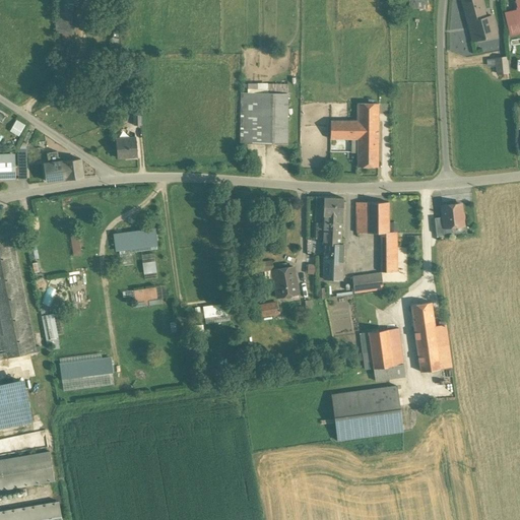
[(74,0),(57,0),(55,33),(73,34),(74,0)]
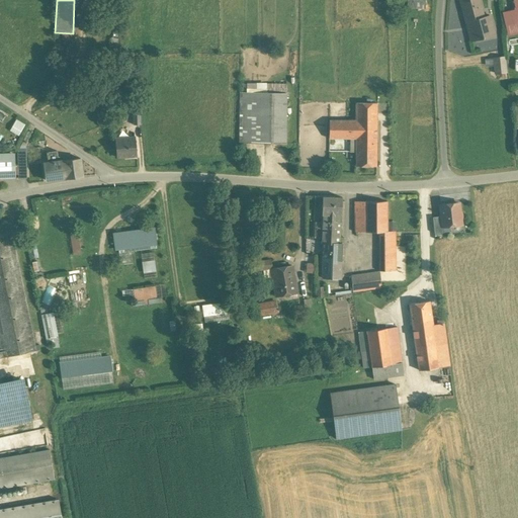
[(425,0),(407,0),(407,8),(425,9),(425,0)]
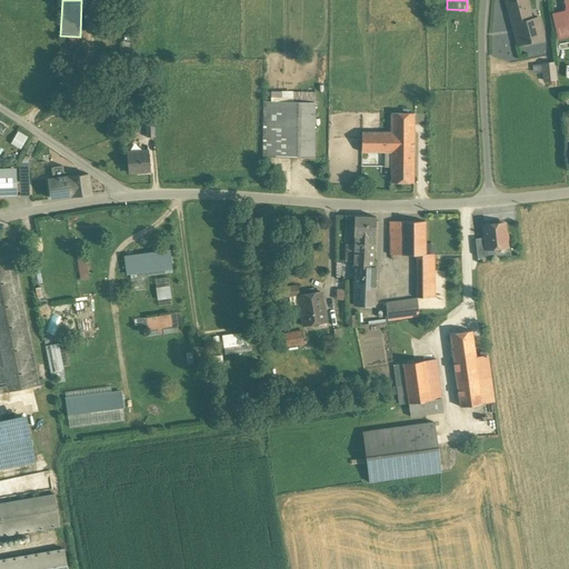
[(525,0),(506,0),(512,25),(529,20),(530,17),(532,17),(531,13),(529,13),(525,0)]
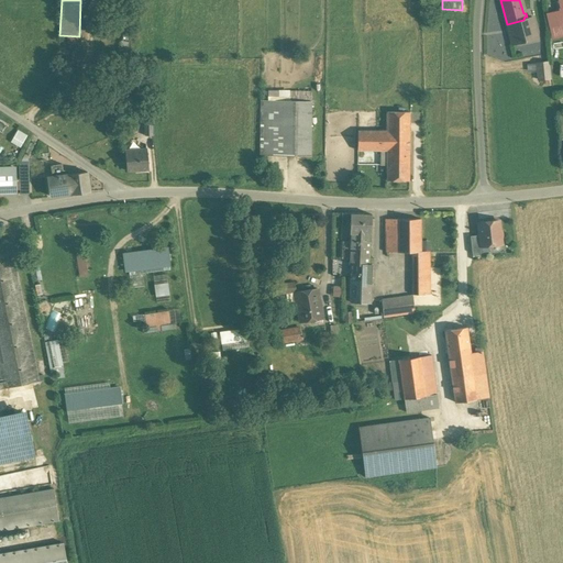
[(560,10),(547,13),(549,26),(562,23),(562,22),(560,10)]
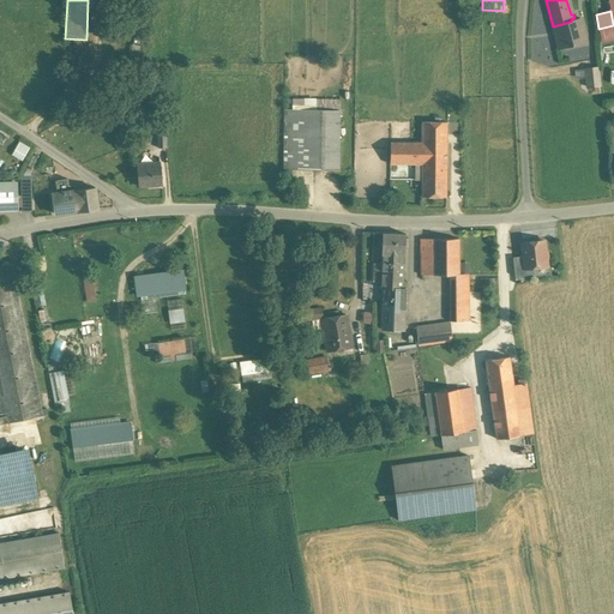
[(571,22),(553,26),(559,48),(587,41),(581,19),(571,22)]
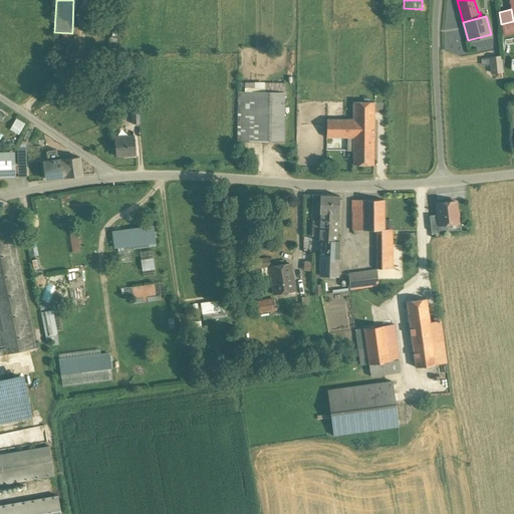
[(502,57),(492,58),(494,74),(503,73),(502,57)]
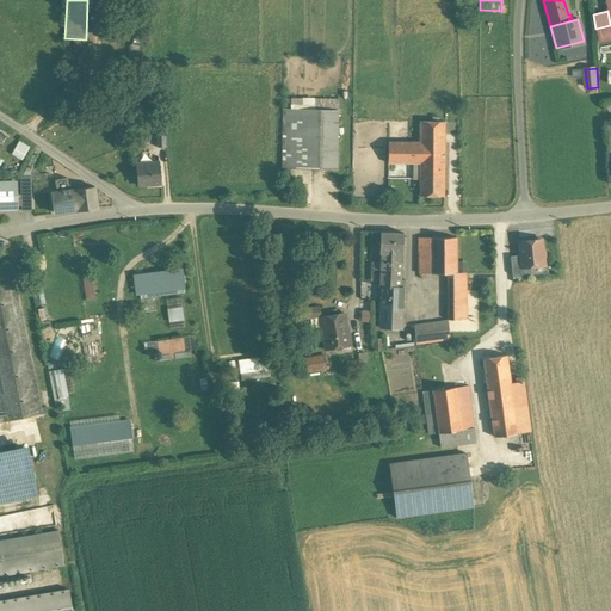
[(111,94),(103,96),(106,116),(116,115),(111,94)]
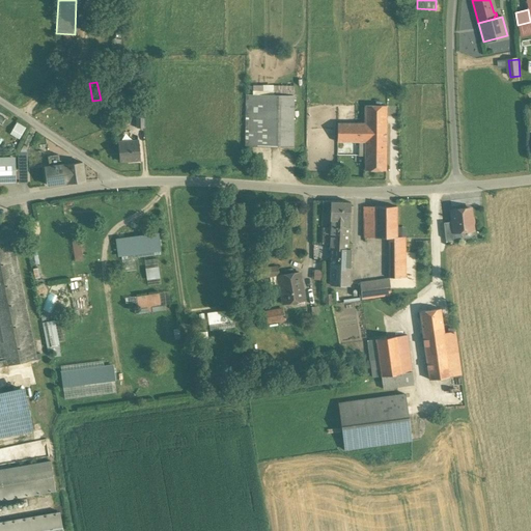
[(273,85),(273,94),(294,95),(294,86),(273,85)]
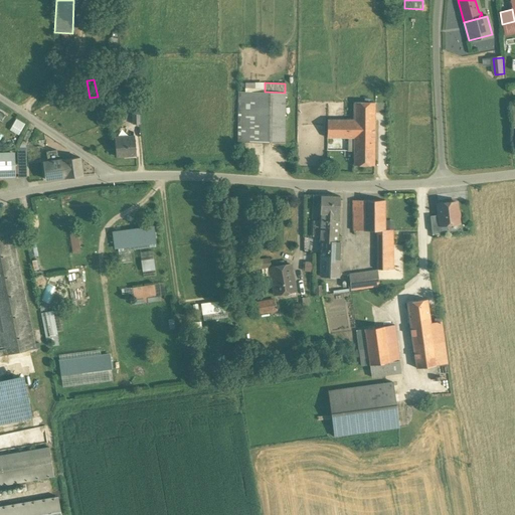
[(237,142),(284,142),(285,93),(265,92),(238,92),(237,142)]
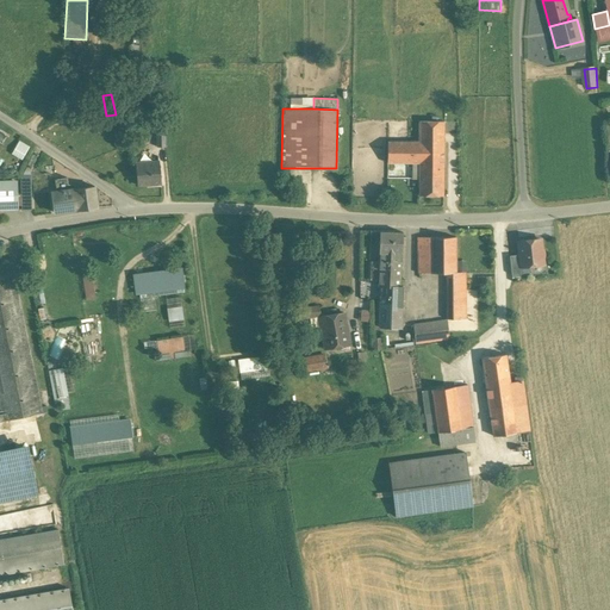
[(419,174),(443,174),(443,122),(419,120),(419,142),(419,163),(419,174)]
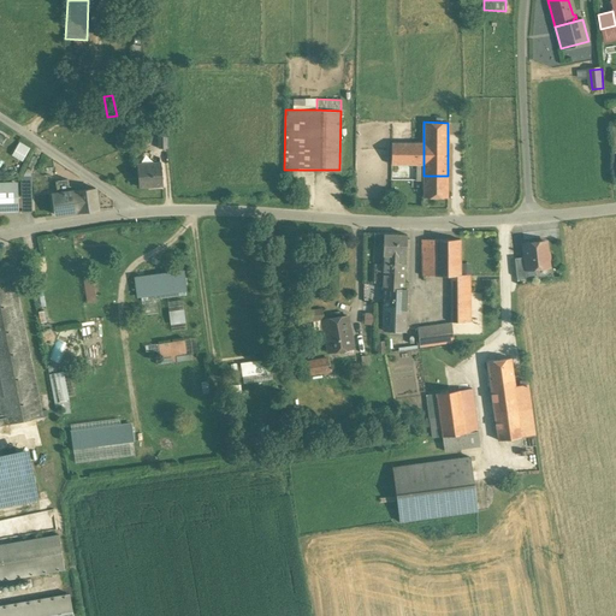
[(19,141),(12,155),(24,160),(31,147),(19,141)]
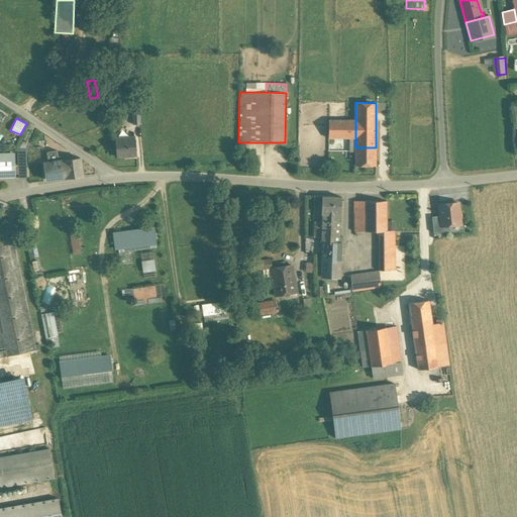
[(355,120),(328,120),(328,137),(349,138),(355,138),(355,120)]
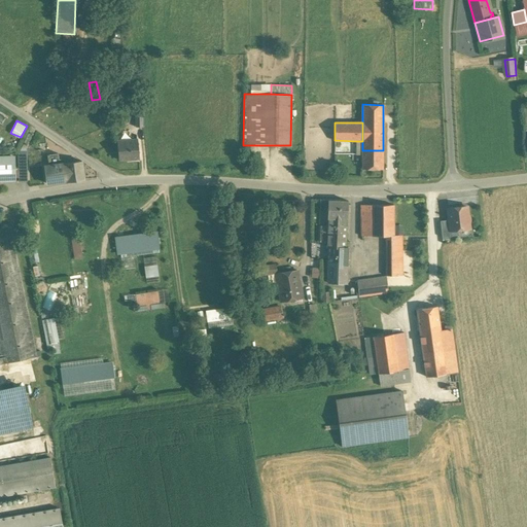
[(137,139),(117,141),(118,160),(139,157),(137,139)]
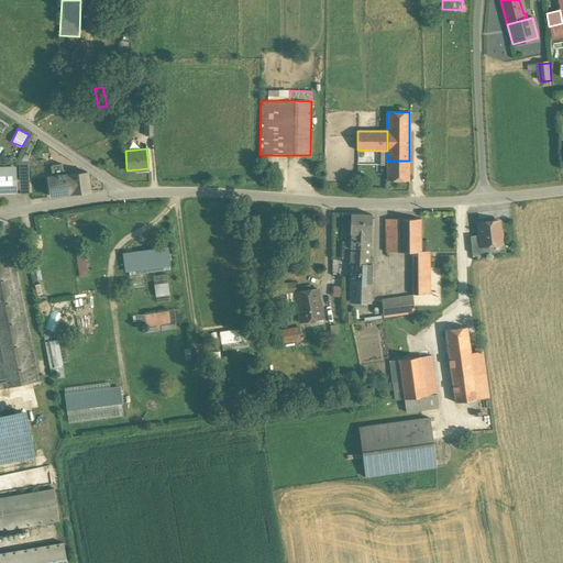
[(409,161),(387,161),(387,165),(387,180),(409,180),(409,161)]
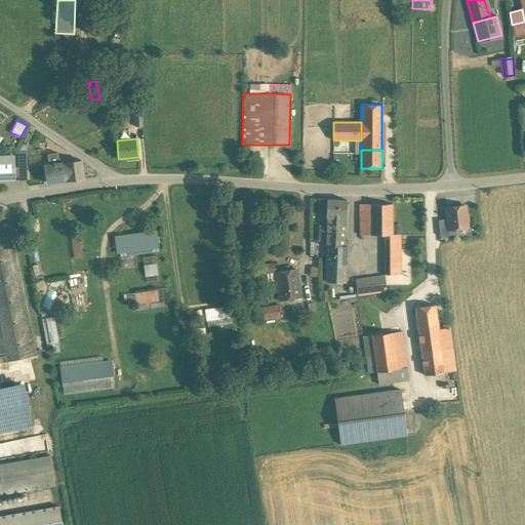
[(26,154),(17,155),(18,167),(26,166),(26,154)]
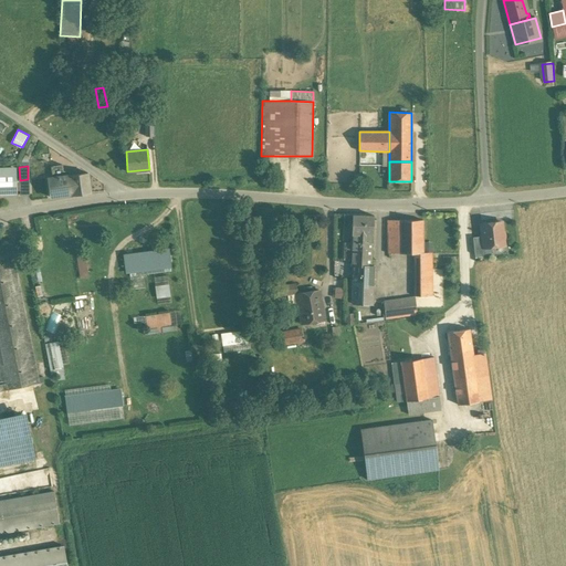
[(276,169),(261,167),(260,176),(275,177),(276,169)]
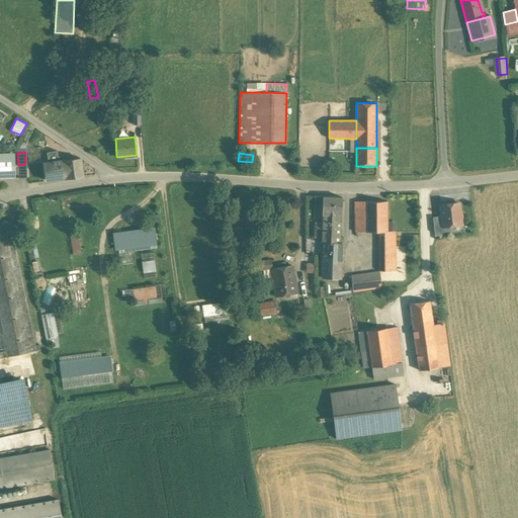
[(14,155),(0,155),(0,177),(9,177),(8,173),(14,173),(14,155)]
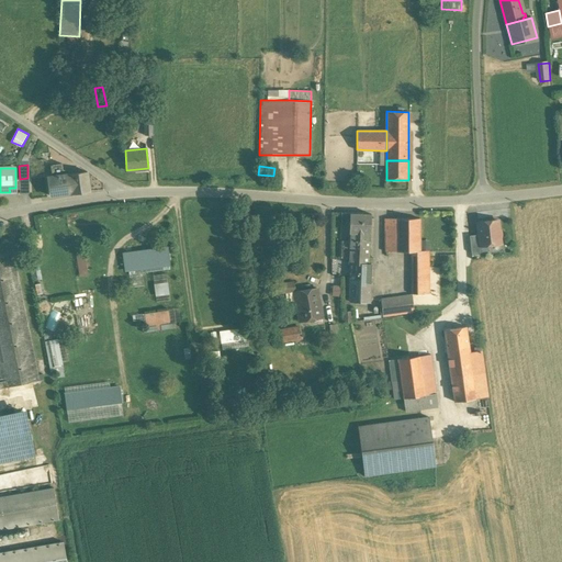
[(87,171),(69,173),(68,169),(63,170),(52,171),(52,176),(47,177),(51,195),(71,193),(90,191),(87,171)]
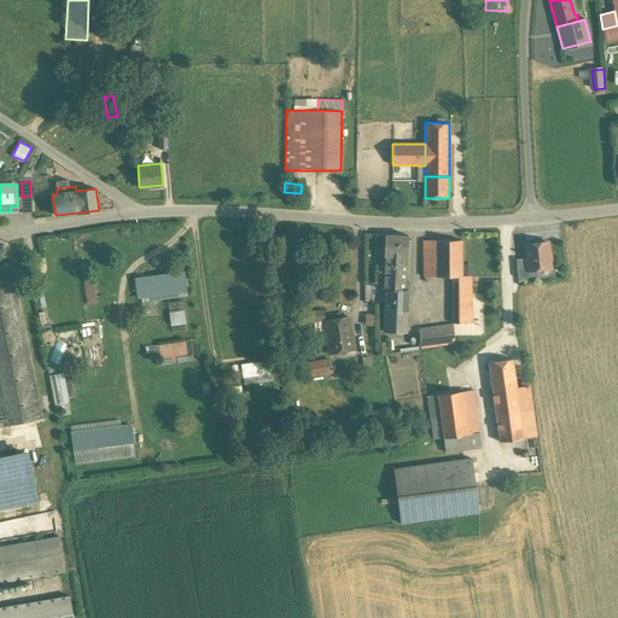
[(30,196),(22,197),(22,213),(31,211),(30,196)]
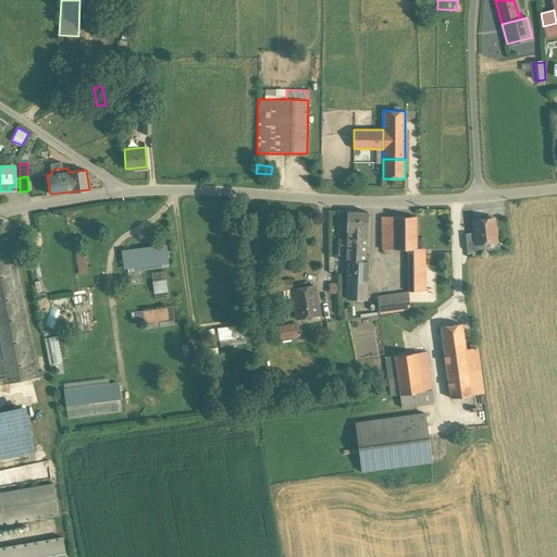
[(368,212),(347,211),(345,261),(347,261),(364,261),(368,261),(368,262),(369,262),(370,256),(366,255),(368,212)]
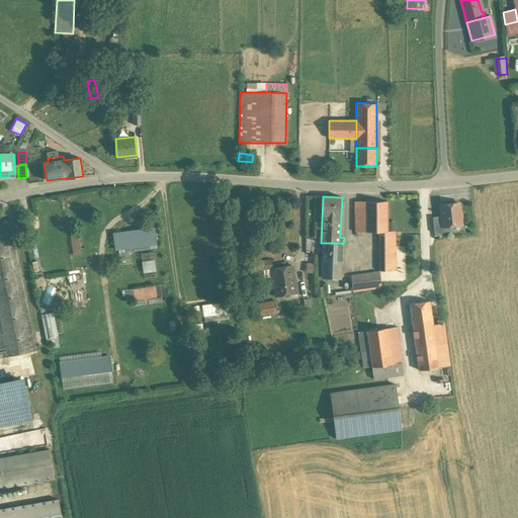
[(364,201),(354,201),(354,232),(364,232),(364,201)]
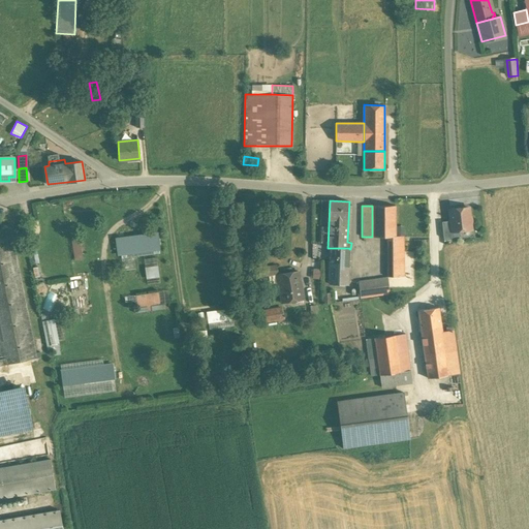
[(395,206),(372,206),(372,237),(386,237),(395,237),(395,236),(395,206)]
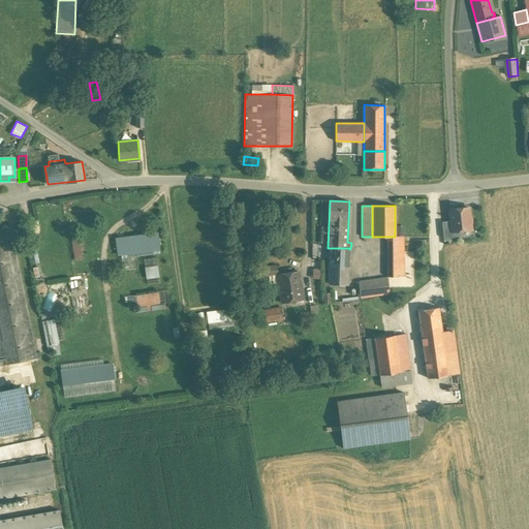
[(468,207),(449,209),(450,220),(452,230),(453,230),(470,228),(470,223),(471,221),(471,218),(469,216),(468,207)]
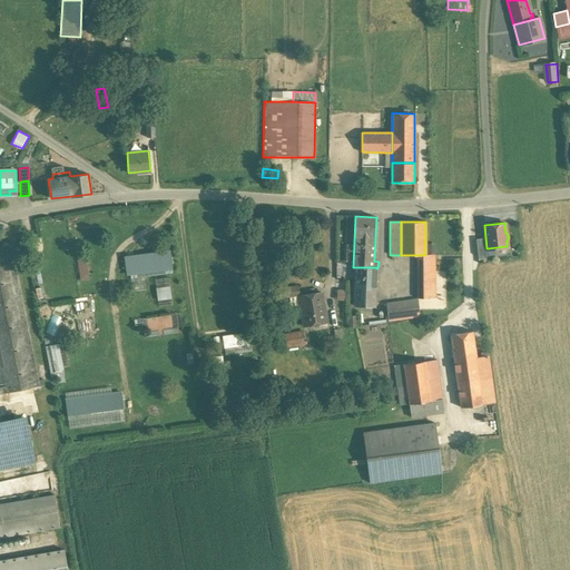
[(485,237),(475,238),(478,256),(488,255),(488,248),(487,248),(485,237)]
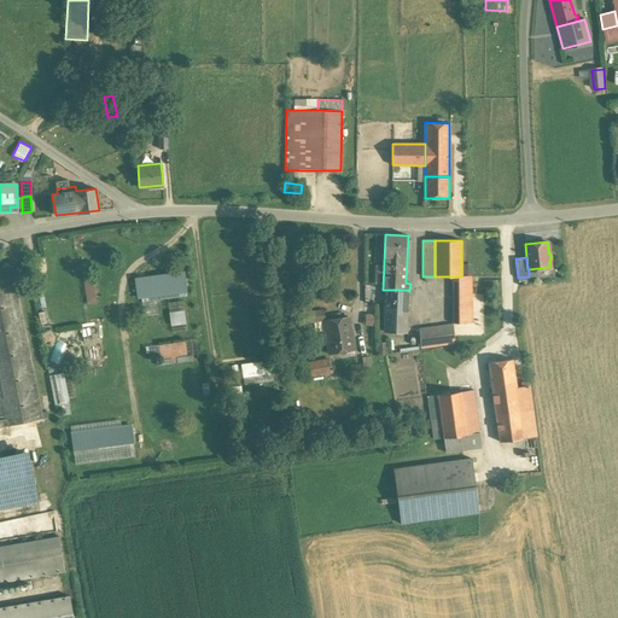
[(12,266),(0,267),(0,410),(3,420),(42,412),(39,397),(12,267),(12,266)]
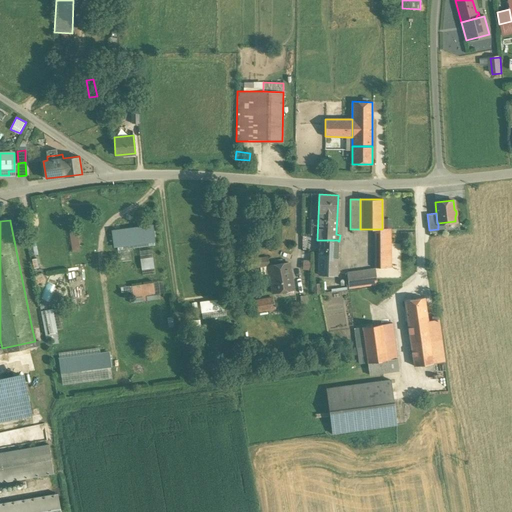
[(382,228),(382,229),(374,229),(375,268),(391,268),(390,228),(382,228)]
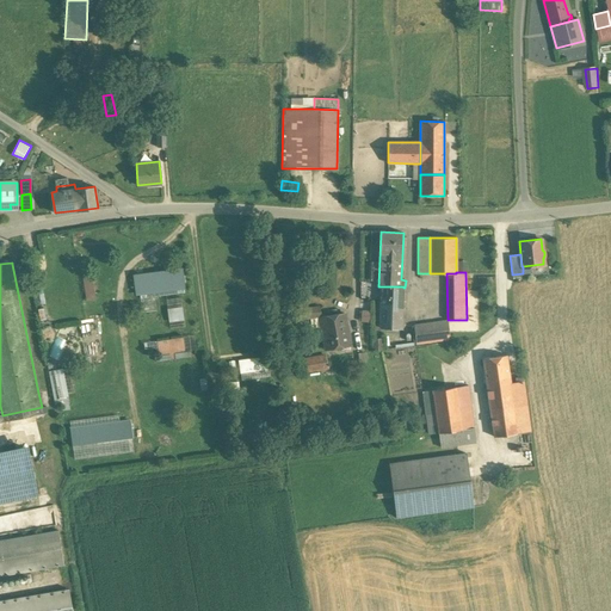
[(87,300),(96,298),(92,276),(84,277),(87,300)]
